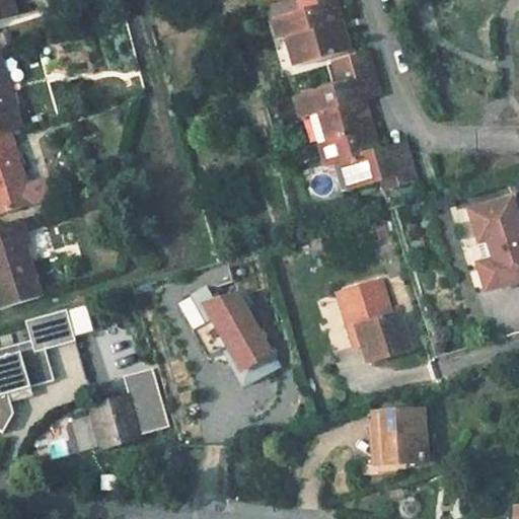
[(0,0),(0,19),(26,12),(22,0),(0,0)]
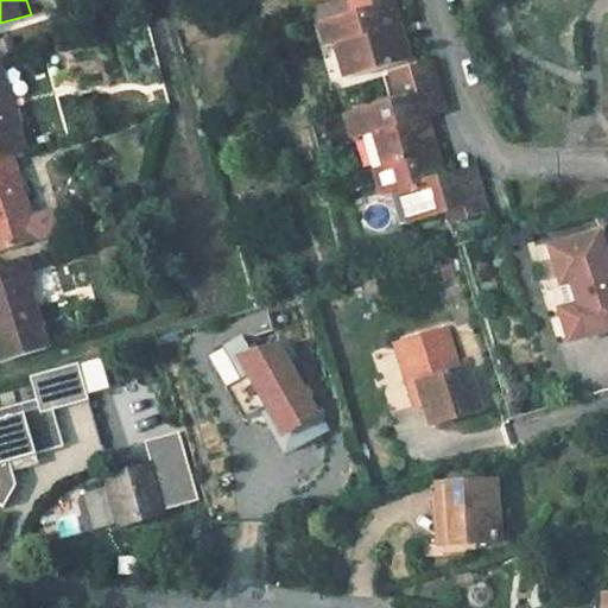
[(391,0),(347,0),(350,13),(317,23),(324,46),(334,43),(343,40),(353,75),(409,58),(391,0)]
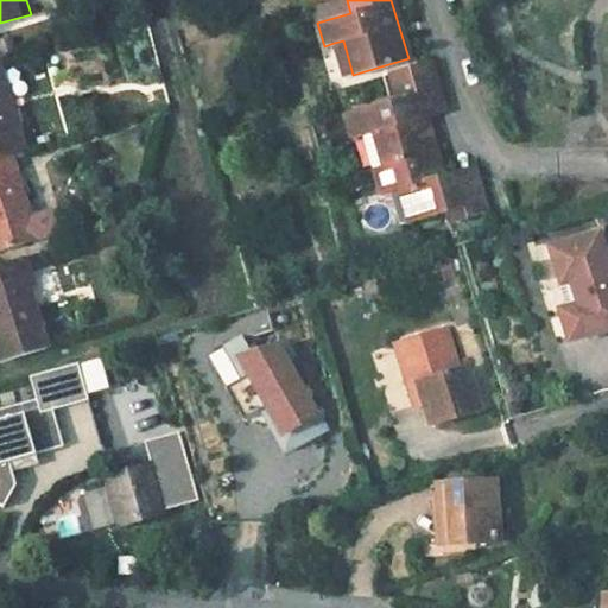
[(343,40),(334,43),(343,77),(353,75),(343,40)]
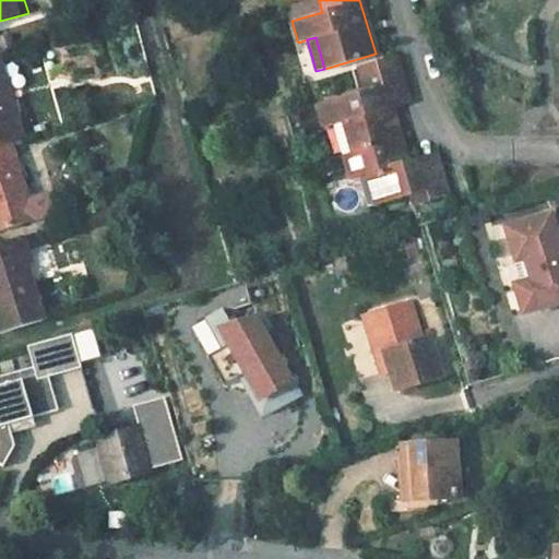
[(395,56),(376,61),(382,87),(387,99),(388,98),(391,107),(408,102),(406,94),(396,61),(395,56)]
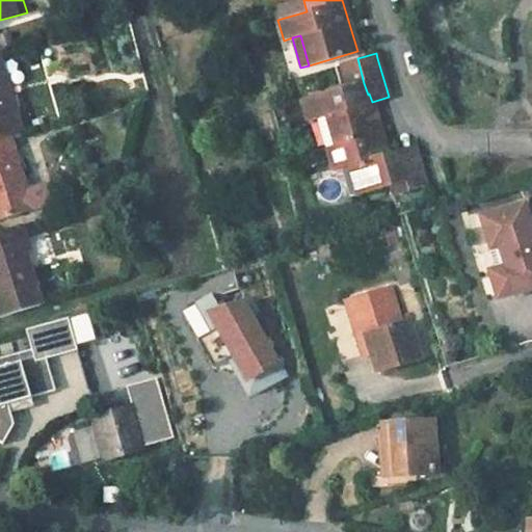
[(0,135),(8,134),(21,130),(0,61),(0,135)]
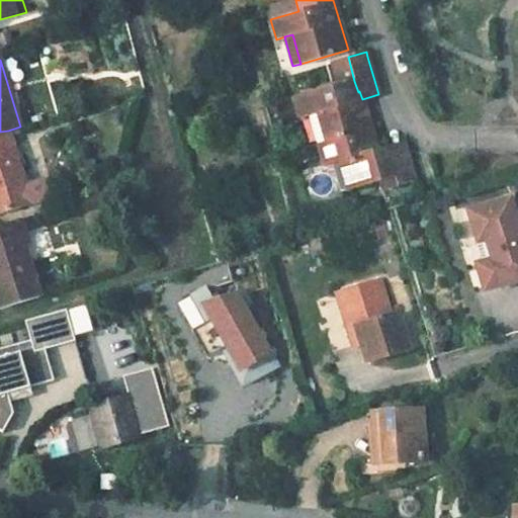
[(362,99),(359,91),(358,92),(354,81),(346,83),(355,111),(365,108),(362,99)]
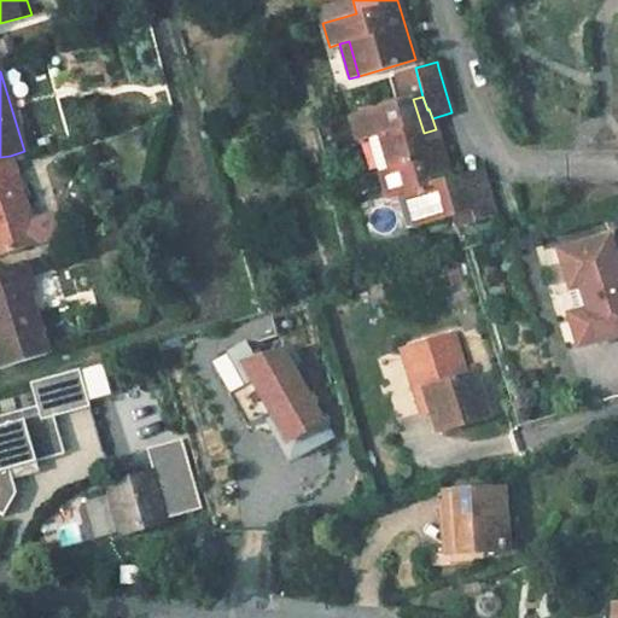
[(413,99),(350,116),(357,140),(367,138),(377,135),(386,170),(442,153),(436,129),(424,133),(413,99)]
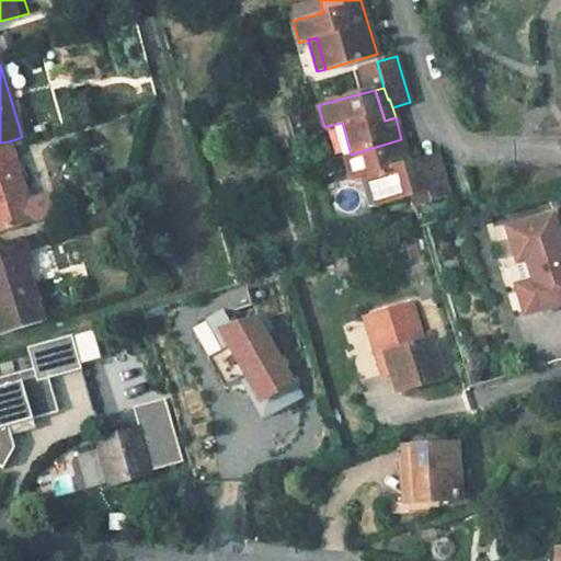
[(342,123),(333,125),(343,158),(351,155),(342,123)]
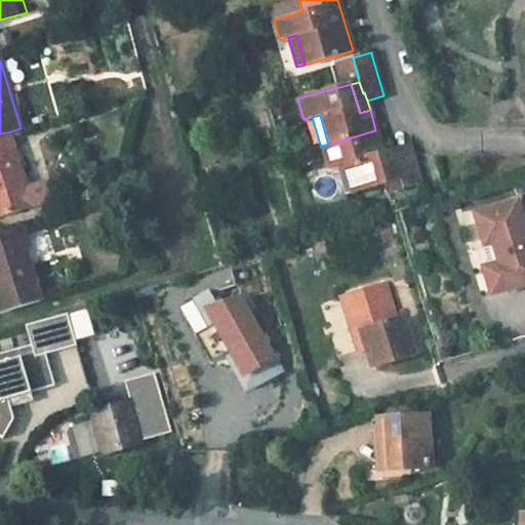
[(328,145),(321,148),(326,168),(334,165),(344,163),(352,193),(384,184),(399,179),(401,188),(420,183),(412,153),(384,160),(381,151),(375,130),(328,145)]
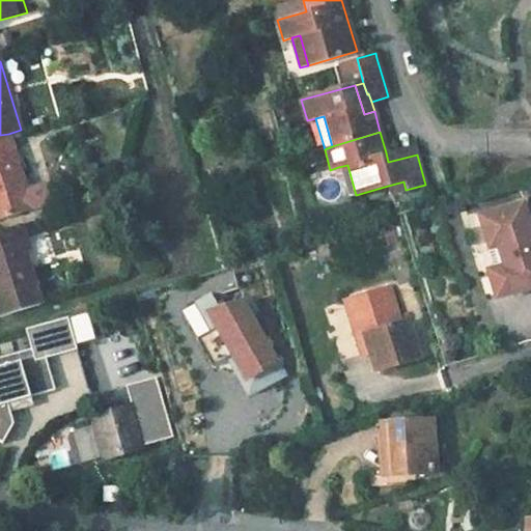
[(0,217),(31,207),(8,134),(0,135),(0,217)]
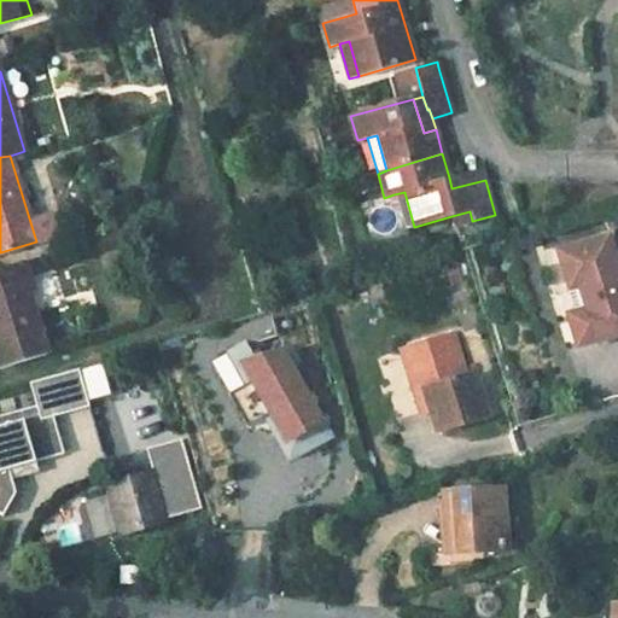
[(482,168),(449,178),(452,188),(485,180),(482,168)]
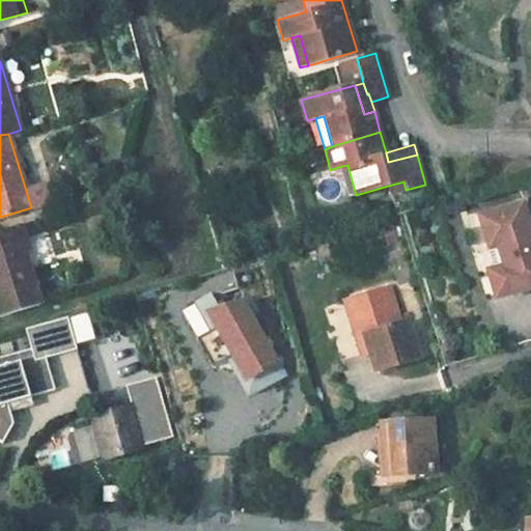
[(347,165),(338,167),(347,197),(356,195),(347,165)]
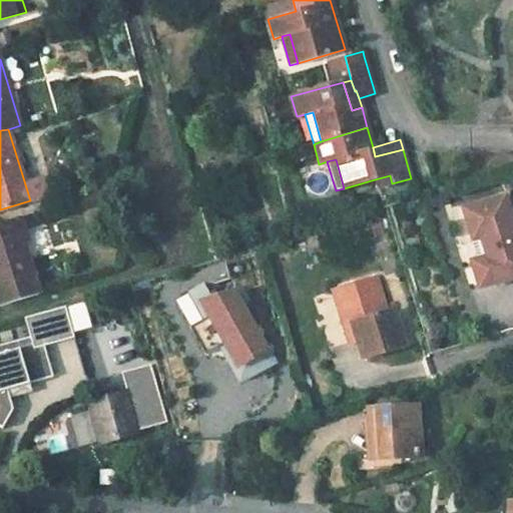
[(390,175),(375,179),(377,188),(392,183),(390,175)]
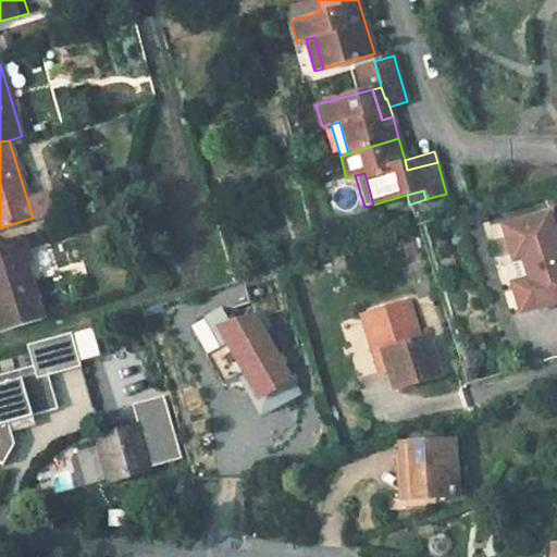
[(556,242),(548,213),(508,225),(519,258),(522,257),(529,280),(518,283),(512,284),(521,312),(556,300),(556,242)]
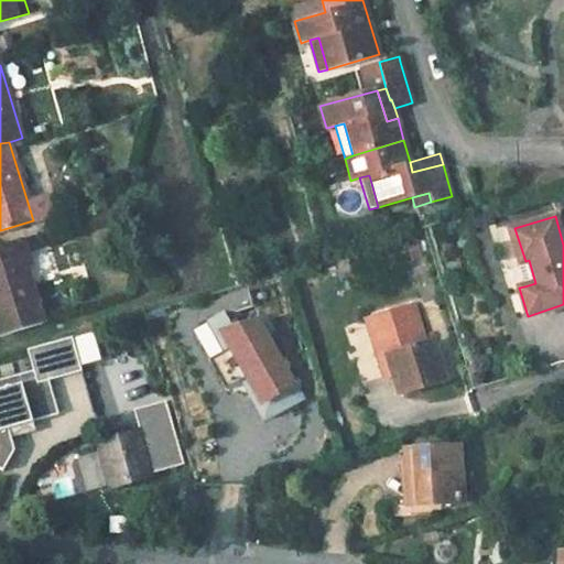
[(514,228),(509,230),(519,263),(525,261),(514,228)]
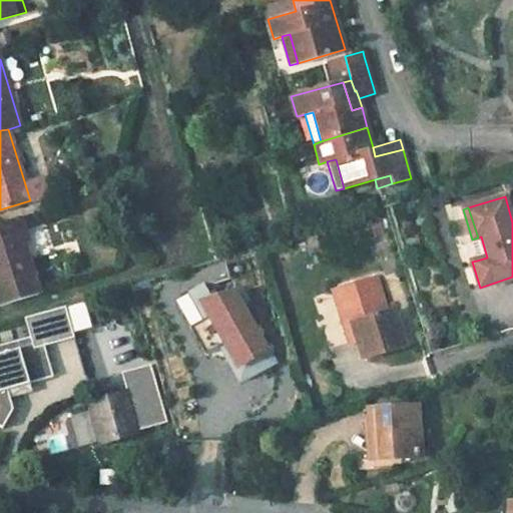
[(23,218),(0,225),(0,246),(3,246),(9,267),(0,270),(0,303),(38,292),(23,239),(28,238),(23,218)]
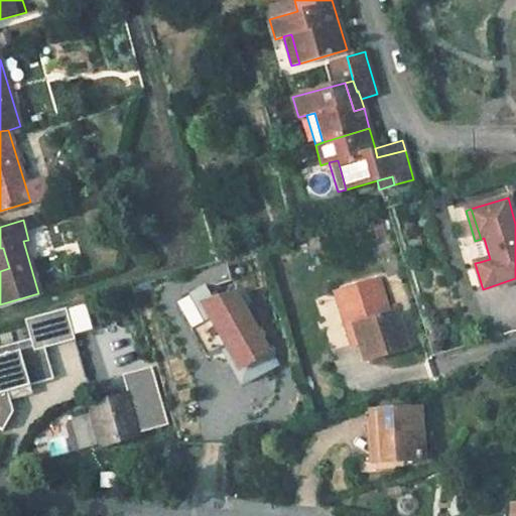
[(475,241),(473,241),(480,262),(490,259),(484,238),(481,239),(475,241)]
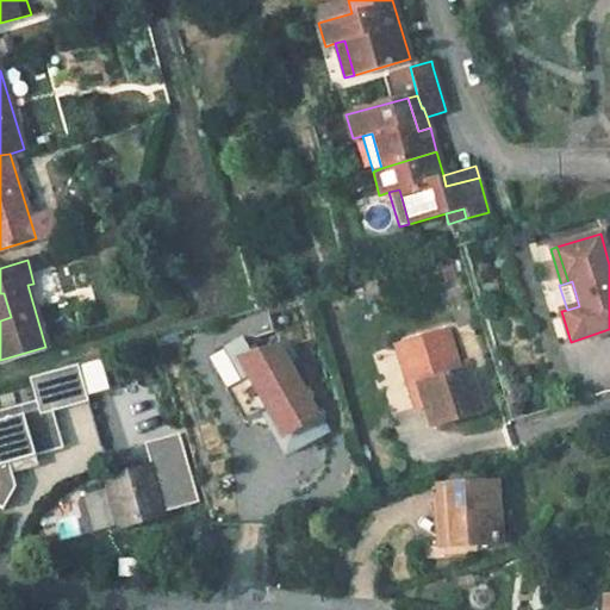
[(4,293),(0,293),(0,321),(11,317),(4,293)]
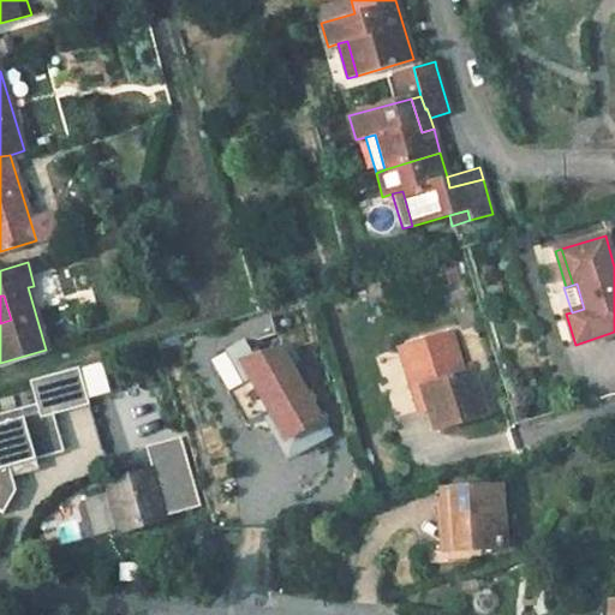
[(448,330),(408,344),(415,365),(406,366),(413,390),(422,387),(428,406),(435,429),(485,412),(471,370),(461,372),(448,330)]
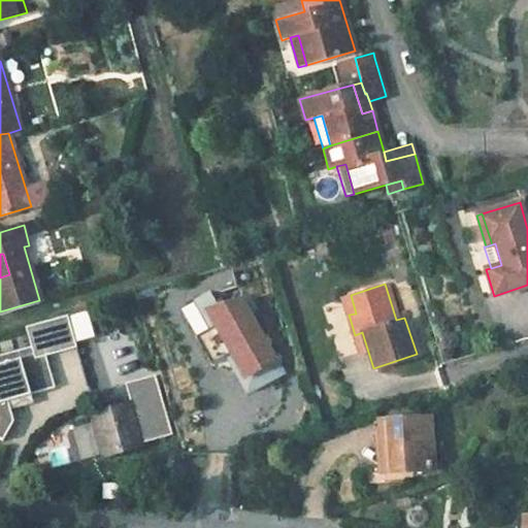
[(351,295),(342,297),(349,315),(356,314),(351,295)]
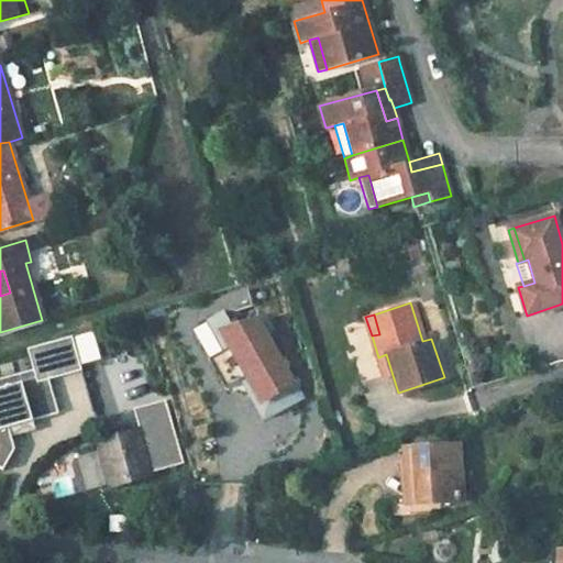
[(236,332),(228,318),(213,326),(230,354),(233,352),(223,337),(236,332)]
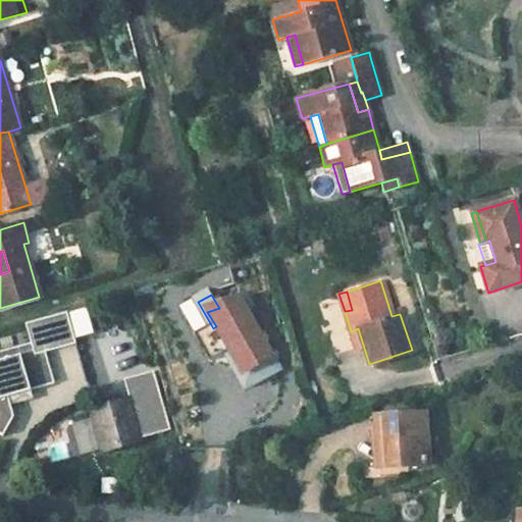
[(281,371),(247,310),(253,306),(248,298),(219,308),(207,312),(216,326),(213,328),(197,337),(212,365),(235,371),(247,392),(281,371)]
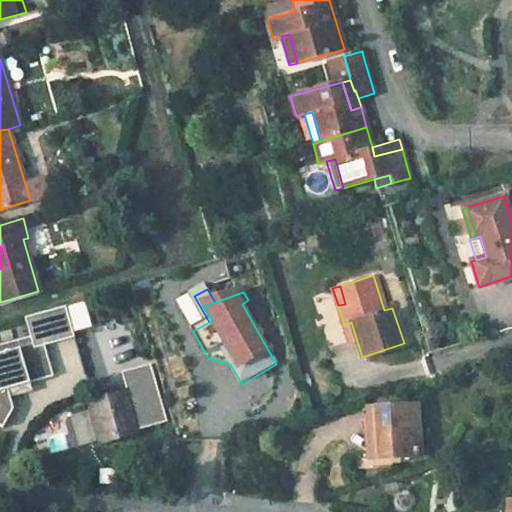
[(65,303),(24,316),(30,335),(0,343),(0,389),(8,387),(54,374),(45,343),(74,334),(65,303)]
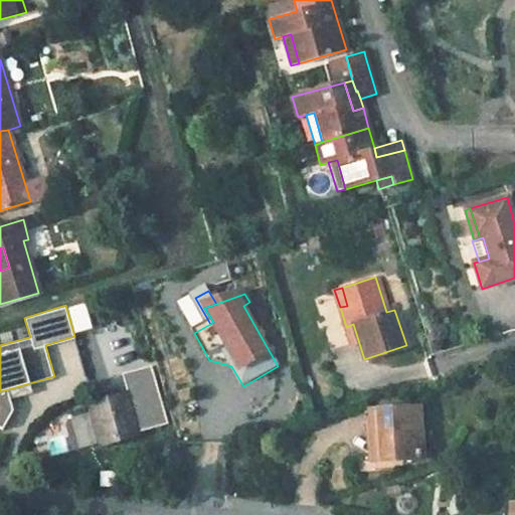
[(78,338),(94,332),(83,308),(68,314),(78,338)]
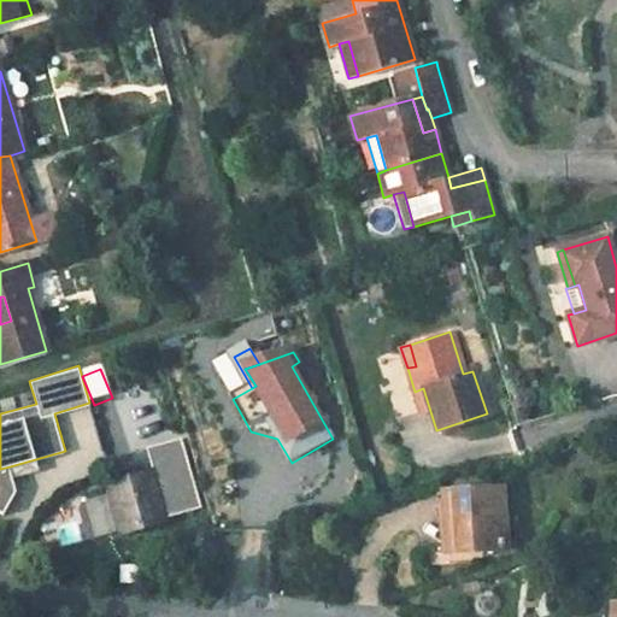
[(423,388),(415,392),(421,411),(429,407),(423,388)]
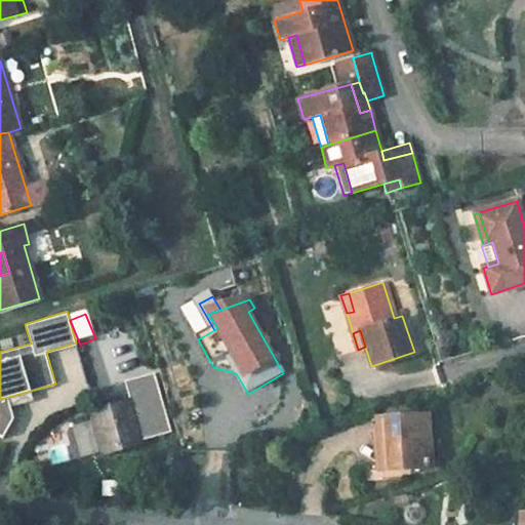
[(90,409),(102,452),(137,442),(137,440),(168,431),(151,371),(122,379),(127,399),(90,409)]
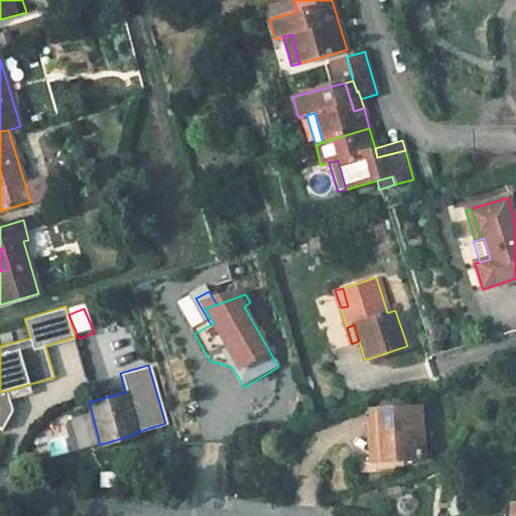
[(14,410),(8,390),(0,392),(0,427),(4,429),(14,410)]
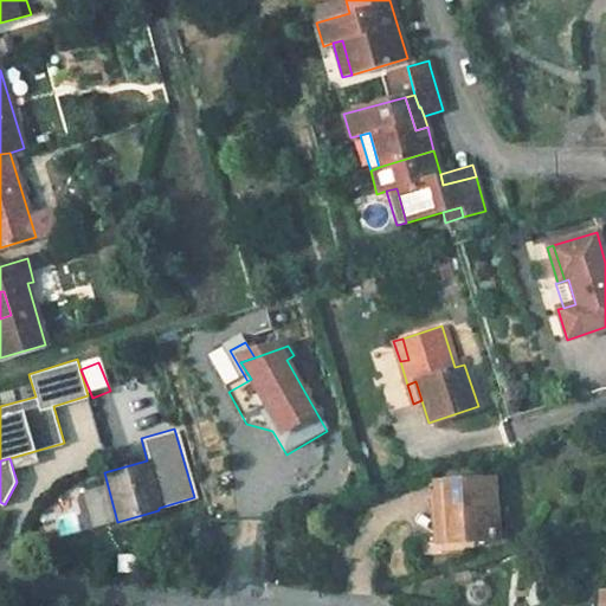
[(494,478),(437,482),(437,483),(438,508),(447,507),(450,541),(497,539),(494,478)]
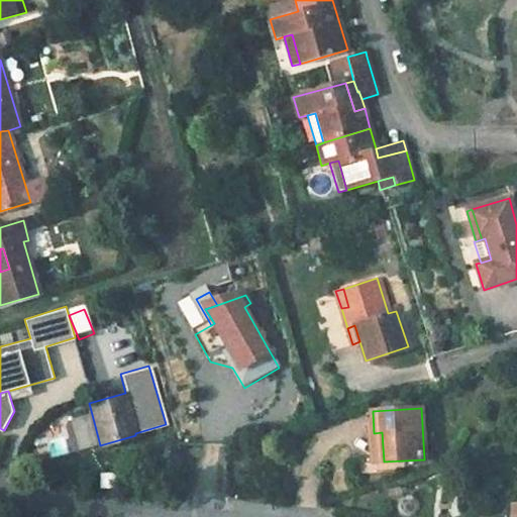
[(374,433),(368,433),(370,463),(384,461),(382,432),(374,433)]
